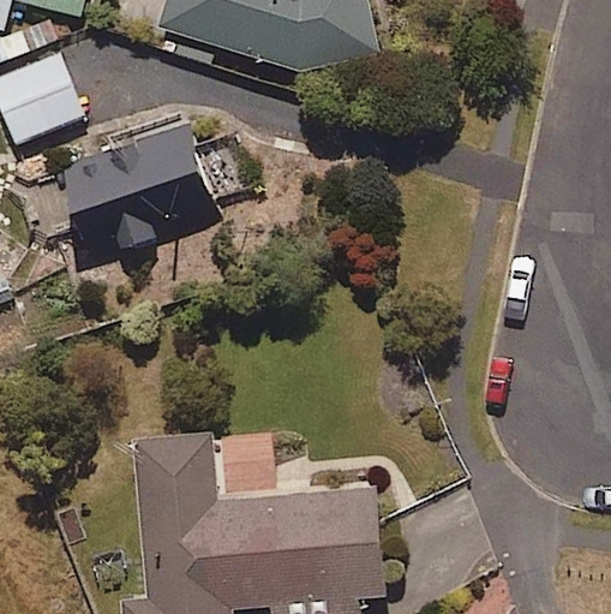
[(0,28),(4,29),(10,0),(0,0),(0,28)]
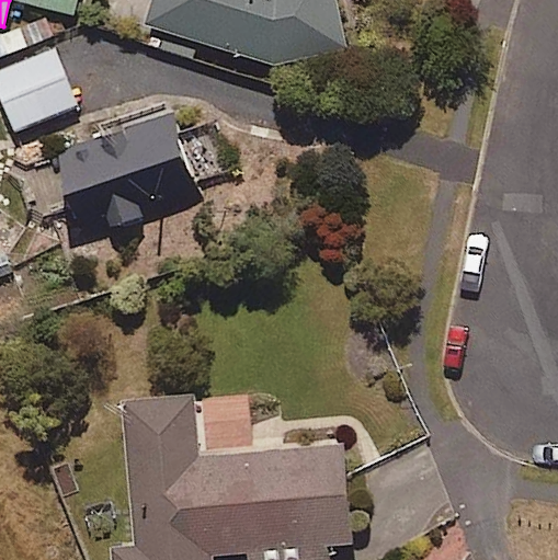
[(9,0),(75,15),(78,0),(9,0)]
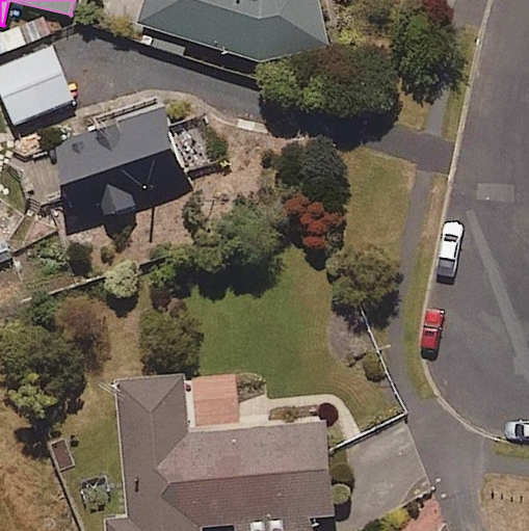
[(256,60),(327,49),(318,0),(146,0),(139,25),(256,60)]
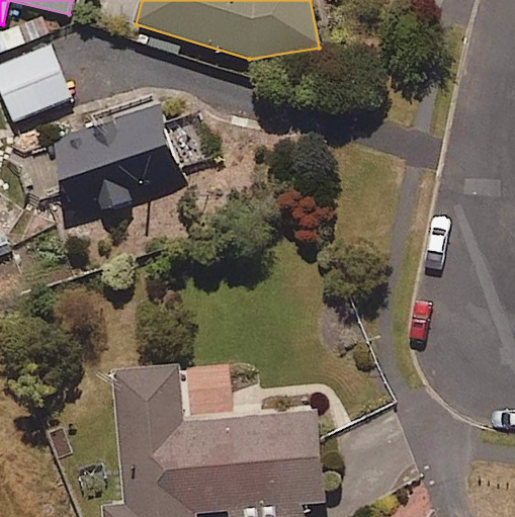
[(73,99),(51,44),(0,63),(0,92),(12,123),(73,99)]
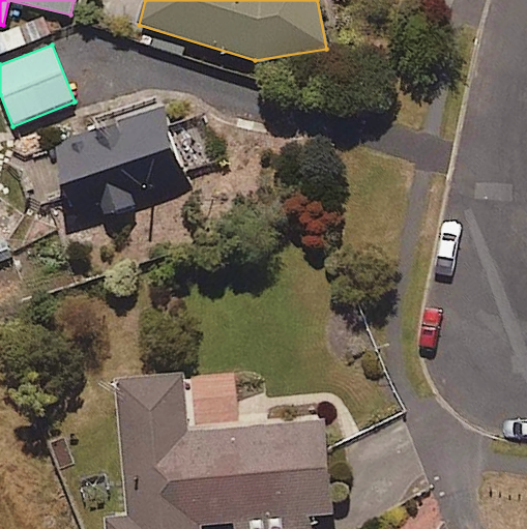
[(169,125),(163,107),(54,145),(83,228),(191,189),(184,171),(216,159),(201,114),(169,125)]
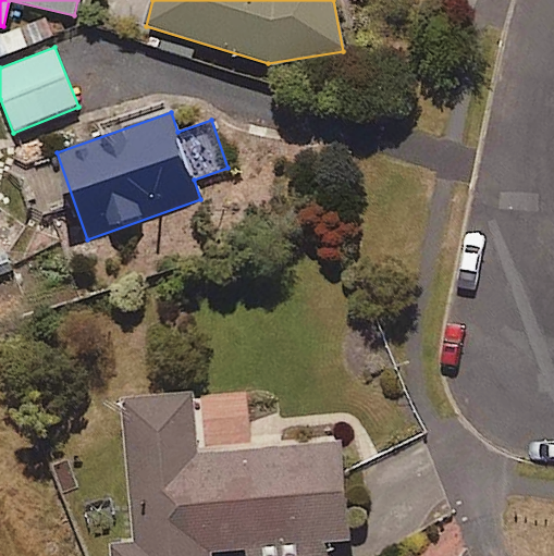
[(343,444),(197,455),(193,395),(122,400),(132,543),(110,544),(110,555),(211,555),(211,552),(239,550),(241,555),(328,555),(323,543),(349,541),(343,444)]
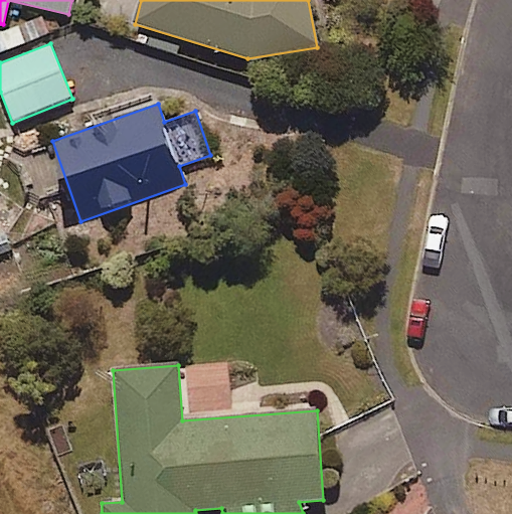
All buildings are outlined.
